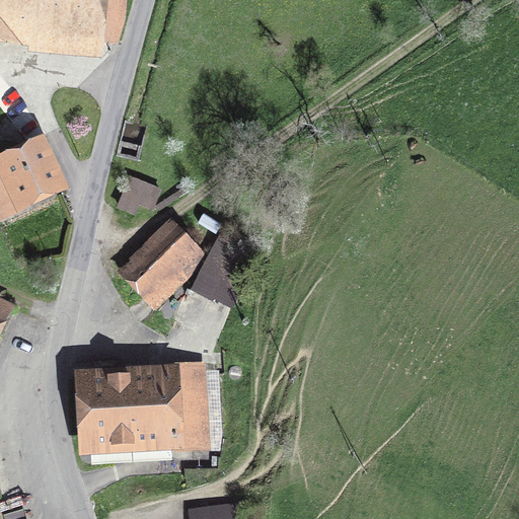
[(0,0),(0,41),(28,44),(28,50),(103,56),(104,42),(124,43),(127,0),(0,0)]
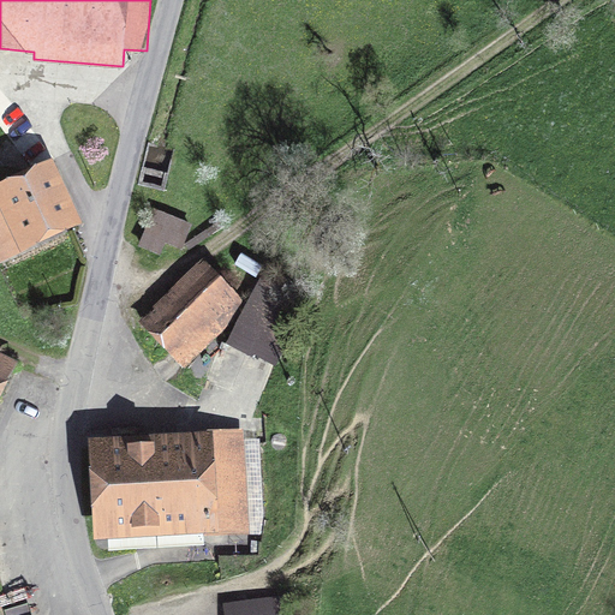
[(53,156),(0,181),(0,261),(84,221),(53,156)]
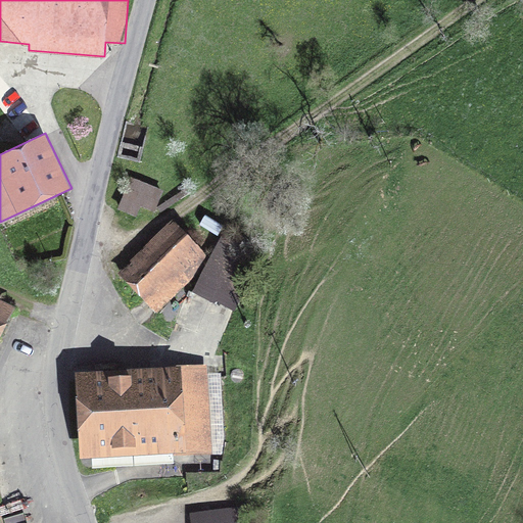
[(163,189),(131,176),(117,207),(137,216),(141,205),(155,210),(163,189)]
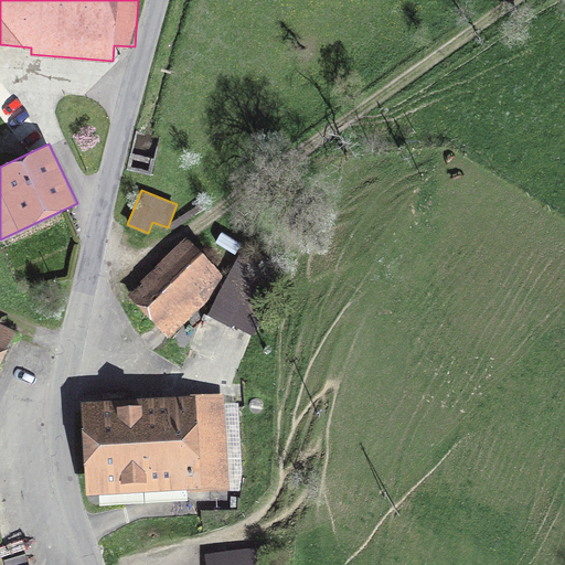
[(176,227),(206,208),(203,202),(171,223),(176,227)]
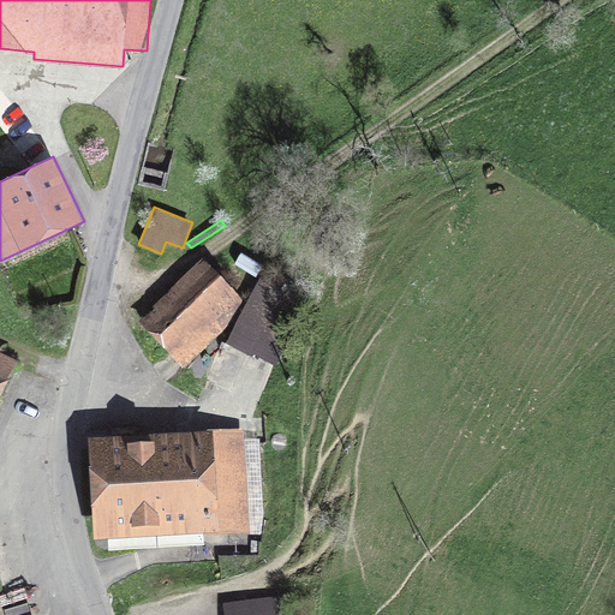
[(240,252),(236,263),(258,274),(264,262),(240,252)]
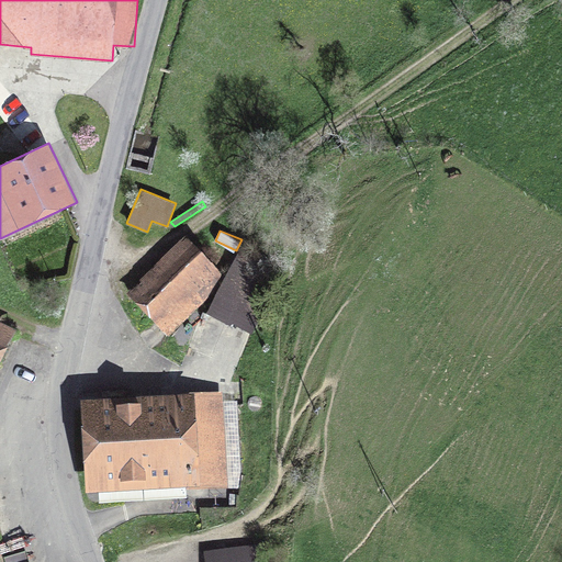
[(186,237),(126,293),(166,334),(224,277),(186,237)]
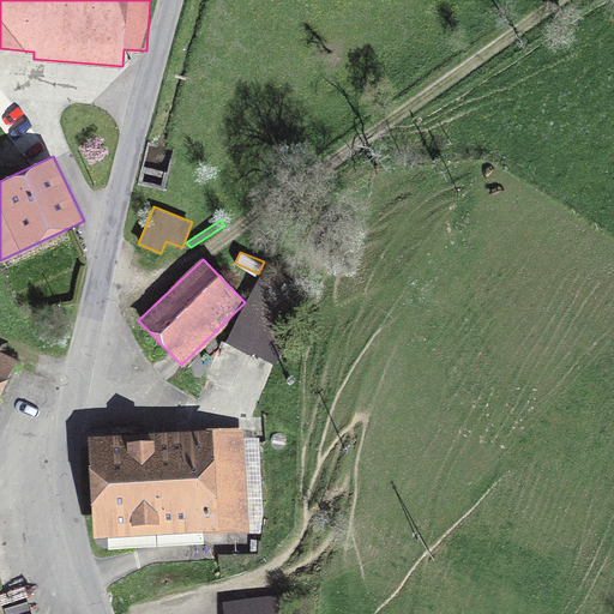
[(309,300),(259,276),(227,343),(252,354),(253,353),(278,365),(309,300)]
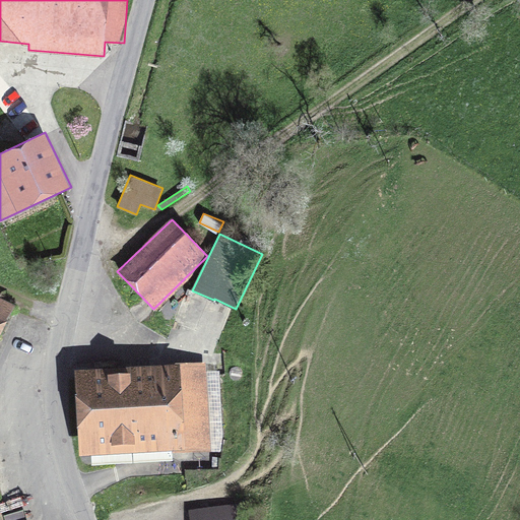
[(0,334),(15,304),(0,296),(0,334)]
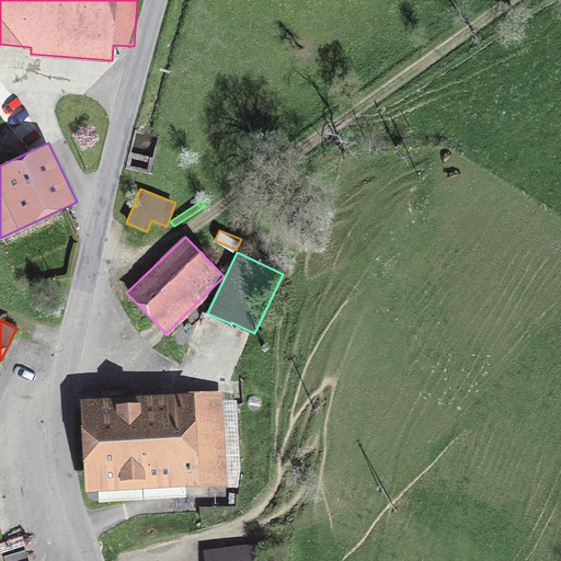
[(102,396),(80,397),(84,490),(99,490),(100,504),(186,500),(186,488),(228,485),(228,483),(236,483),(232,399),(222,399),(221,390),(126,395),(126,389),(102,390),(102,396)]
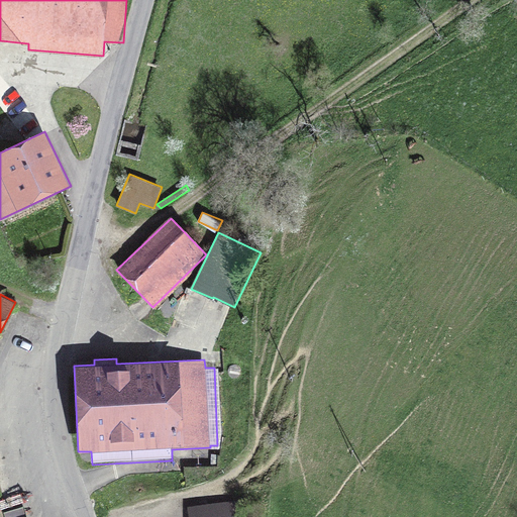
[(248,516),(246,500),(188,506),(189,516),(248,516)]
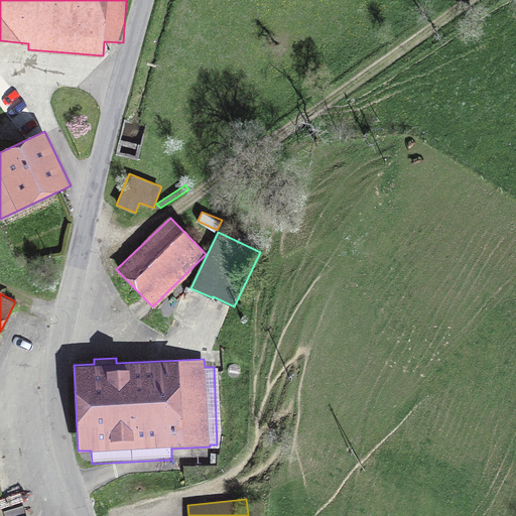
All buildings are outlined.
